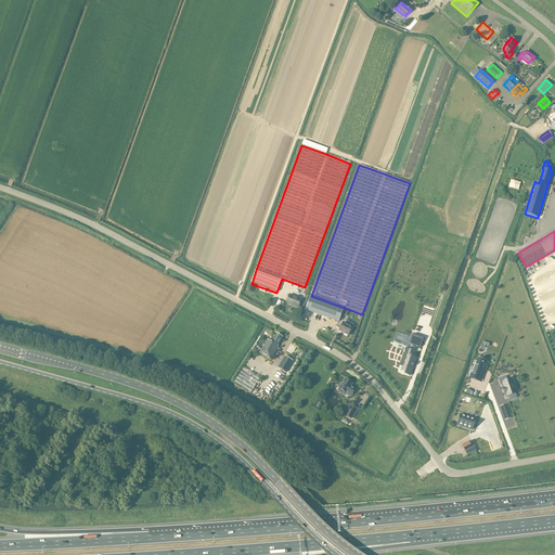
[(298,308),(301,299),(289,295),(286,304),(298,308)]
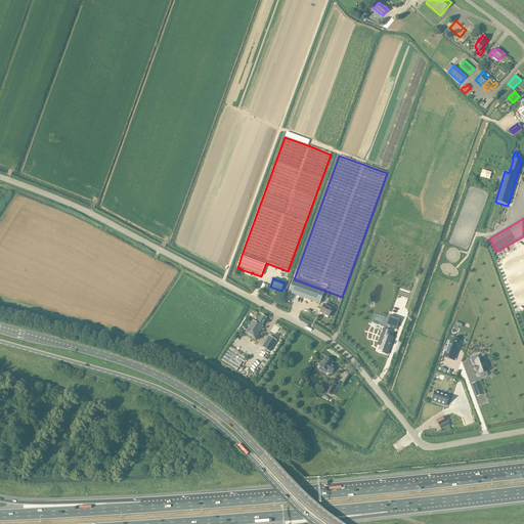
[(293,279),(289,293),(319,304),(324,291),(293,279)]
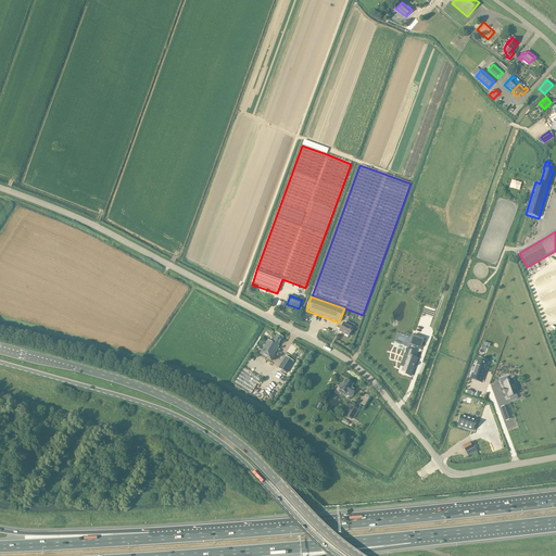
[(349,337),(354,326),(346,321),(345,324),(344,323),(339,331),(349,337)]
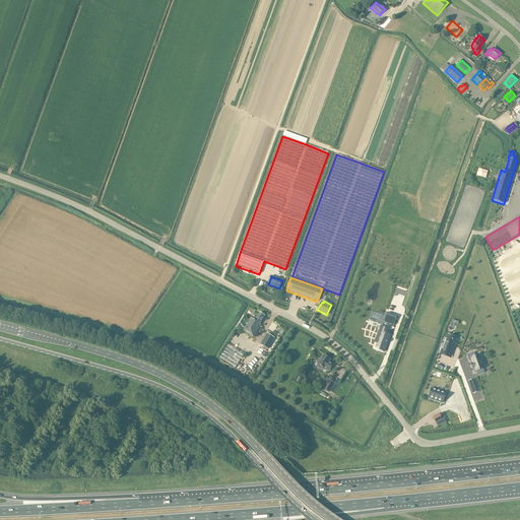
[(259,324),(264,316),(260,313),(255,321),(259,324)]
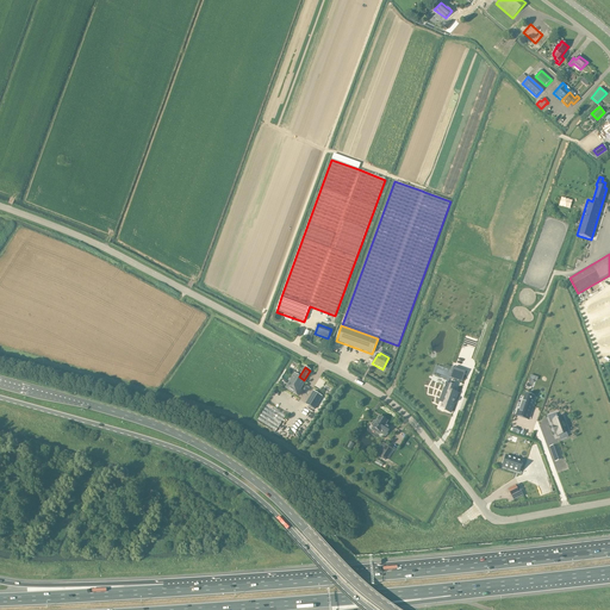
[(461,381),(465,372),(454,368),(450,378),(461,381)]
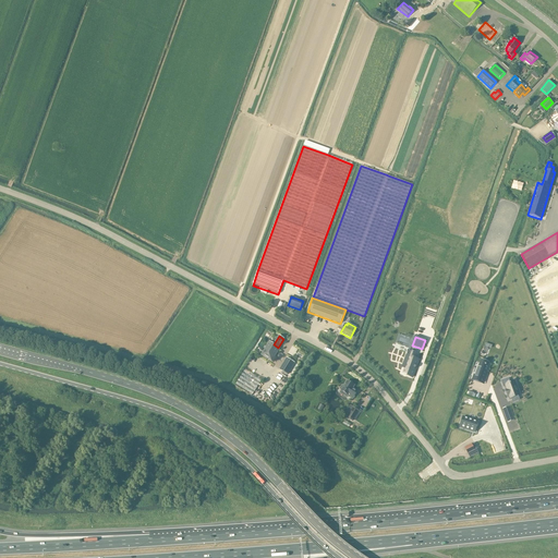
[(279,348),(278,348),(274,344),(269,342),(262,355),(271,361),(274,358),(273,356),(276,351),(277,352),(279,348)]
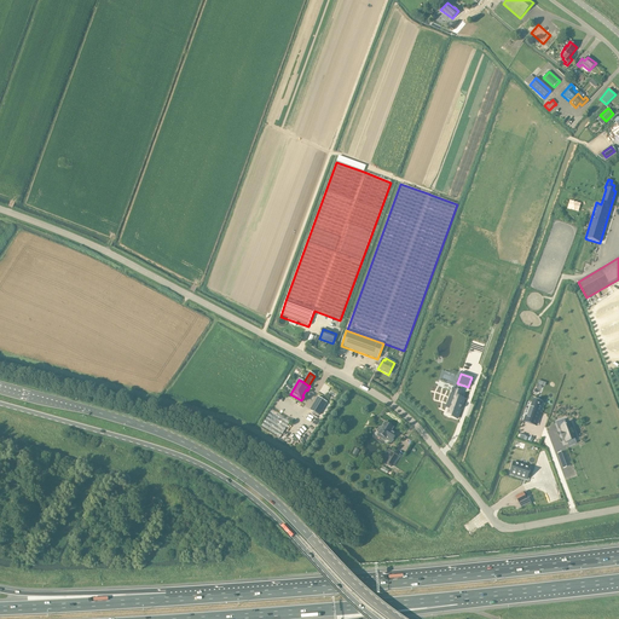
[(464,399),(460,398),(458,398),(453,395),(452,401),(449,410),(447,415),(449,416),(457,418),(464,399)]
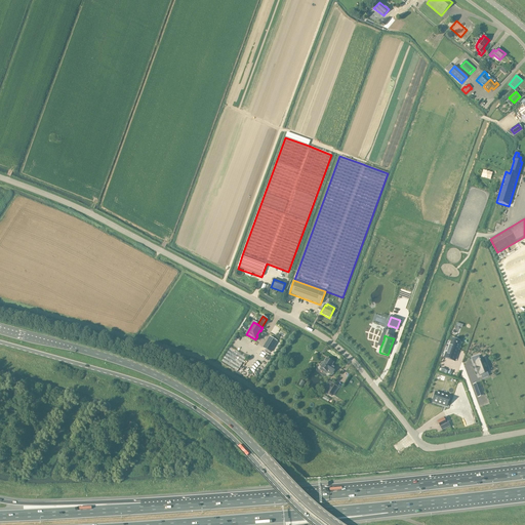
[(270,337),(263,348),(271,353),(277,341),(270,337)]
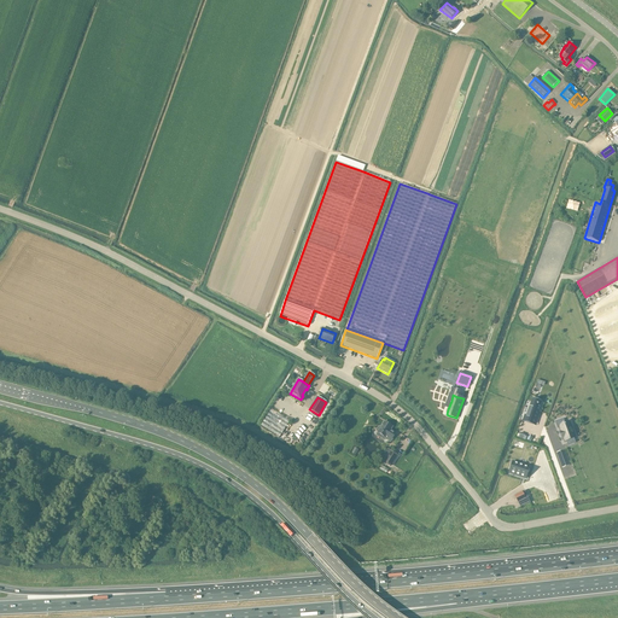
[(531,403),(526,415),(525,415),(523,421),(534,425),(541,406),(538,404),(537,404),(536,404),(531,403)]
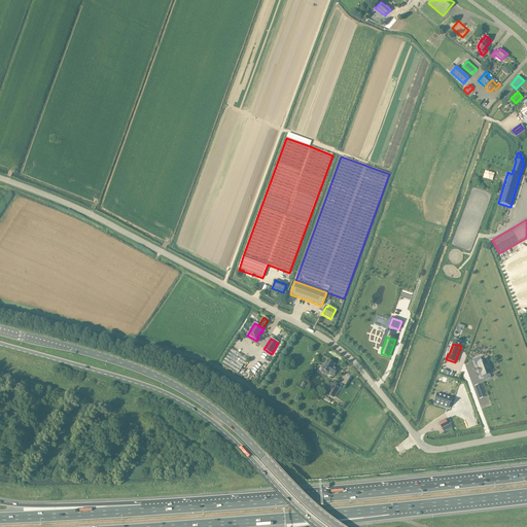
[(232,349),(222,362),(238,373),(247,358),(232,349)]
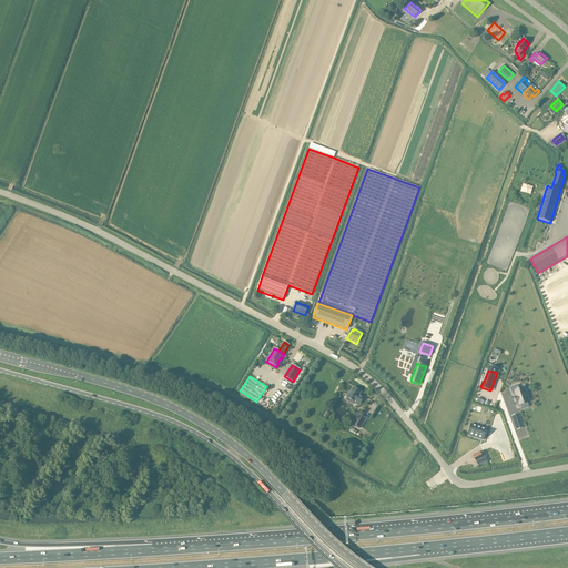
[(519,389),(518,385),(511,387),(513,392),(515,392),(517,397),(515,397),(517,403),(518,402),(519,405),(528,403),(523,388),(519,389)]
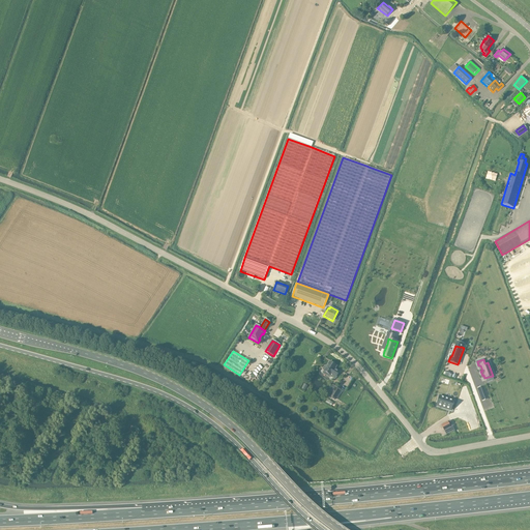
[(340,372),(335,370),(335,371),(334,370),(336,366),(333,364),(333,363),(331,362),(330,362),(326,367),(326,366),(324,366),(323,370),(323,371),(324,371),(323,374),(329,378),(330,377),(334,379),(340,372)]
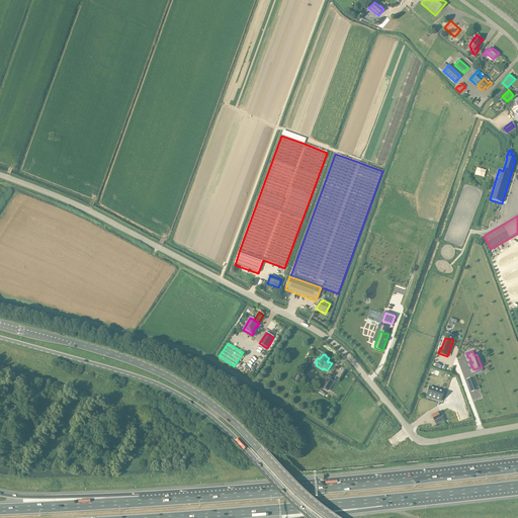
[(327,391),(333,381),(328,378),(322,387),(327,391)]
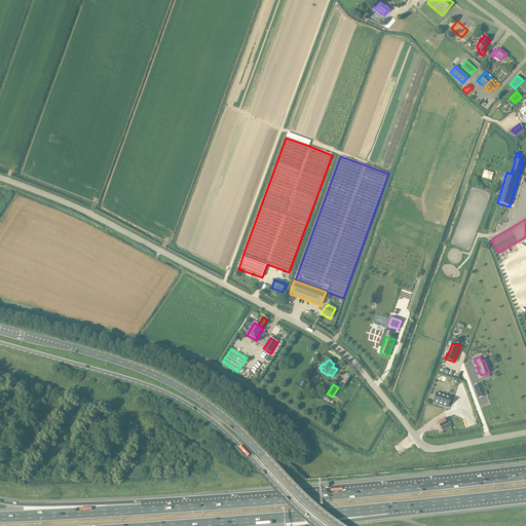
[(482,389),(476,391),(479,398),(484,396),(482,389)]
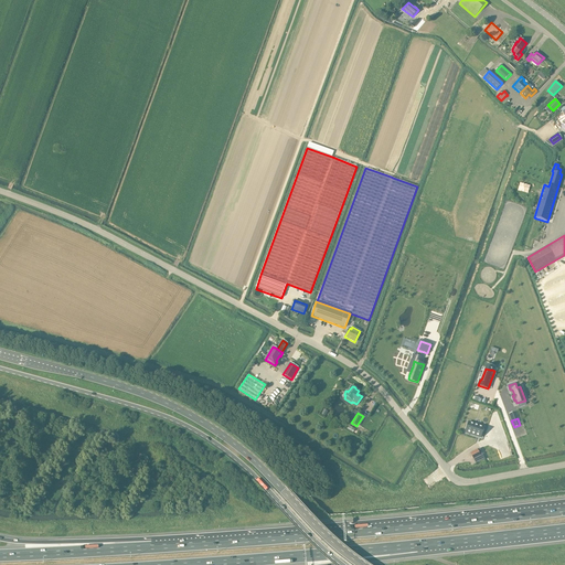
[(484,428),(468,423),(466,432),(481,437),(484,428)]
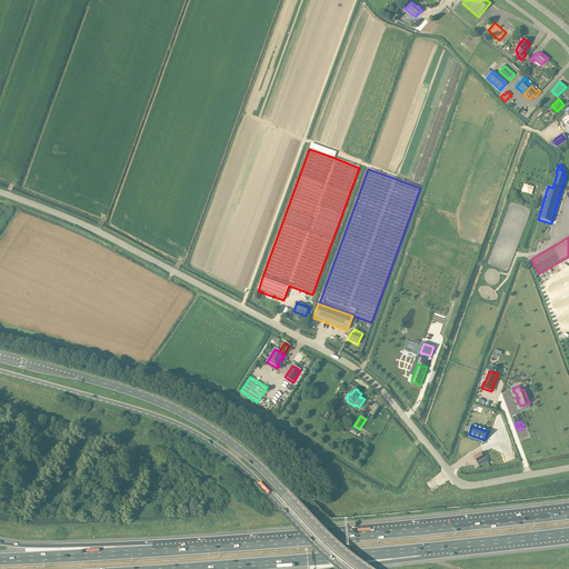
[(468,453),(478,447),(475,442),(471,445),(469,440),(462,445),(468,453)]
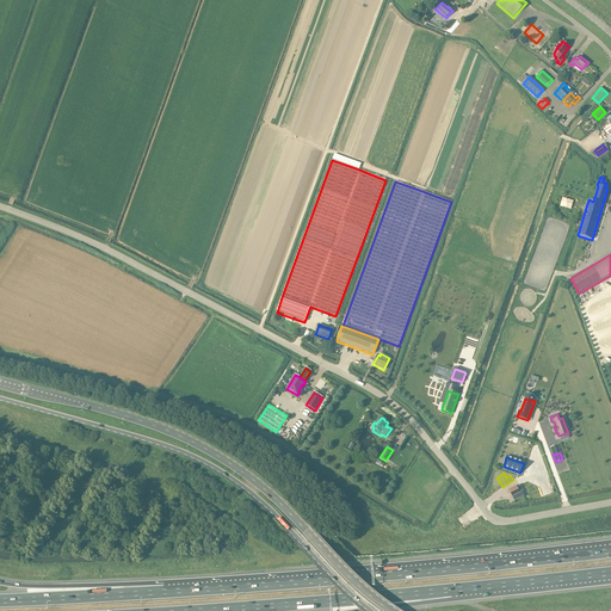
[(519,486),(510,489),(514,501),(524,497),(519,486)]
